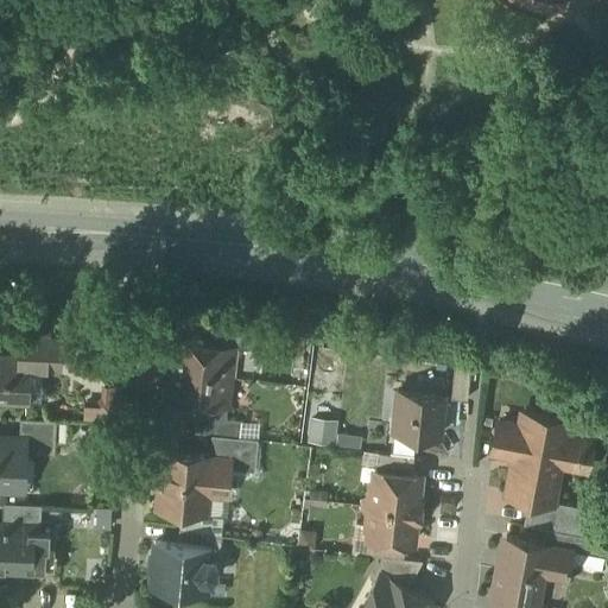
[(257,334),(214,329),(211,346),(235,348),(255,350),(257,334)]
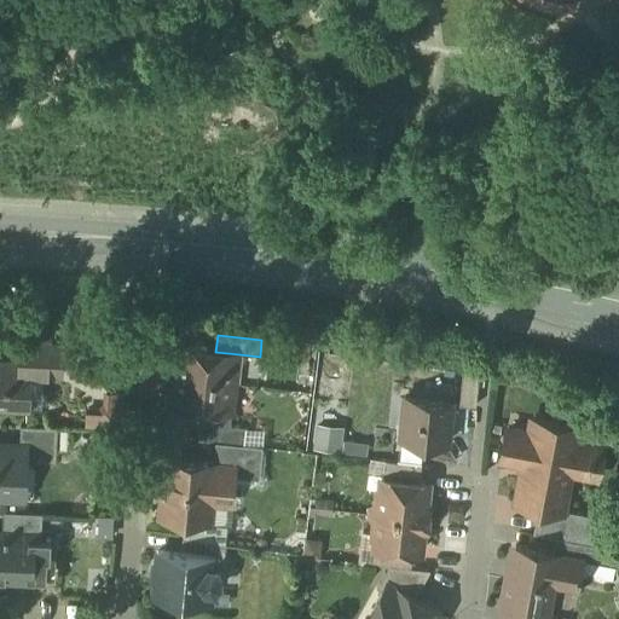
[(51,341),(21,340),(19,365),(19,366),(30,366),(59,368),(58,377),(61,377),(62,343),(50,342),(51,341)]
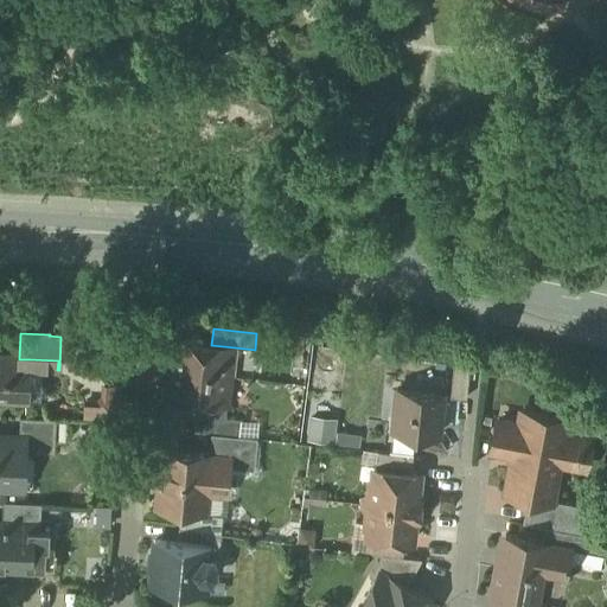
[(211,345),(174,340),(171,371),(231,378),(235,347),(211,345)]
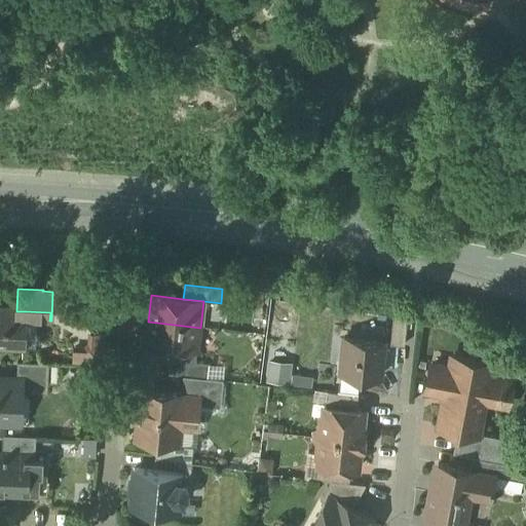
[(16,310),(0,308),(0,346),(24,348),(26,311),(16,311),(16,310)]
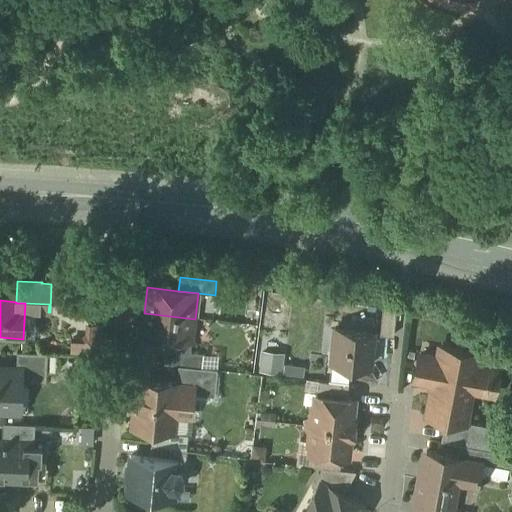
[(397,309),(383,308),(380,336),(394,337),(397,309)]
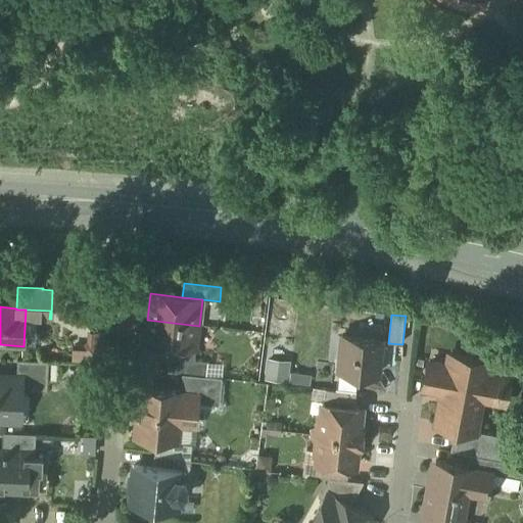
[(199,326),(147,320),(144,346),(171,349),(196,352),(199,326)]
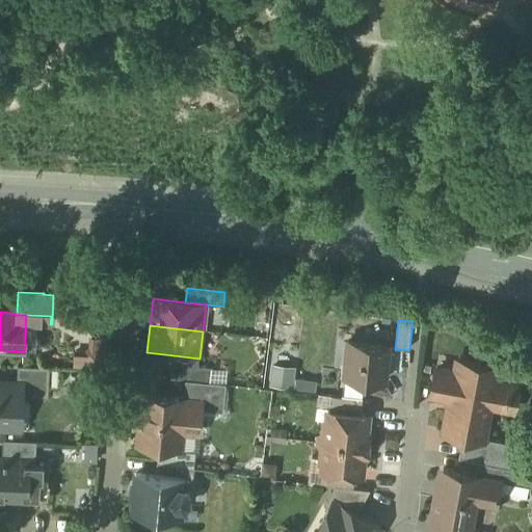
[(389,346),(348,343),(346,373),(358,375),(357,378),(386,381),(389,346)]
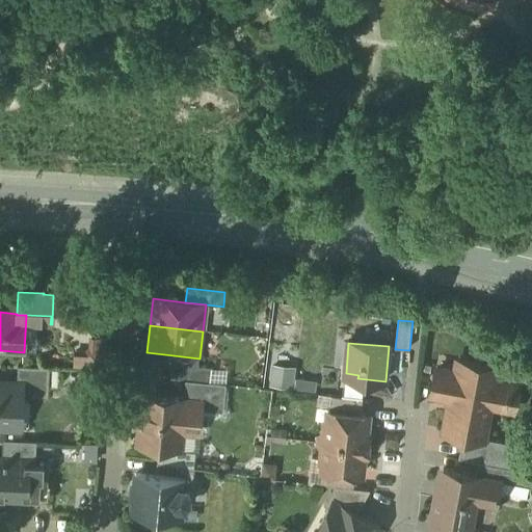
[(194,357),(174,355),(170,379),(185,381),(210,383),(212,369),(198,367),(200,358),(194,357)]
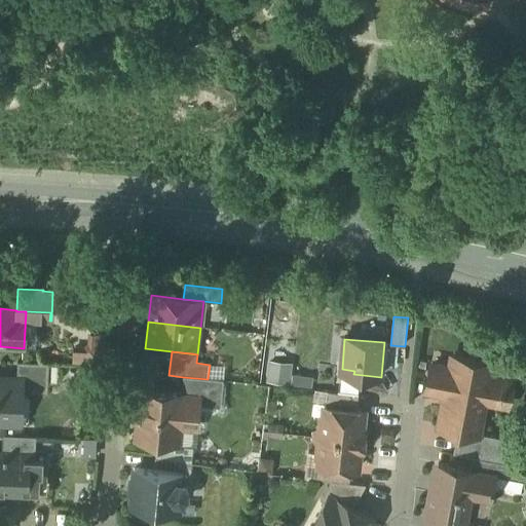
[(491,365),(454,358),(451,370),(431,367),(426,389),(447,393),(440,427),(478,435),(481,416),(473,414),(474,412),(478,409),(480,400),(501,404),(505,381),(488,377),(491,365)]
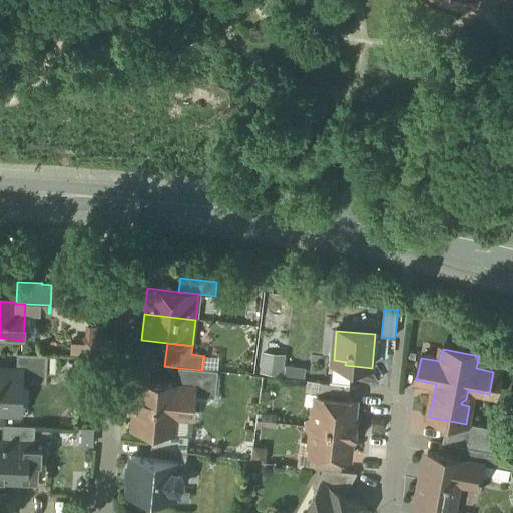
[(258,350),(255,371),(283,374),(285,353),(258,350)]
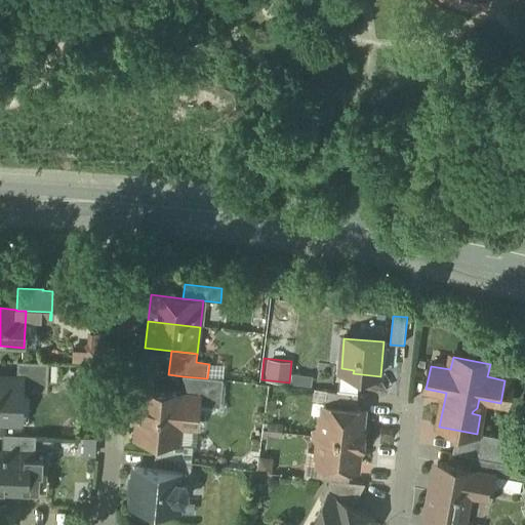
[(48,363),(17,361),(16,378),(23,378),(23,385),(47,386),(47,387),(48,363)]
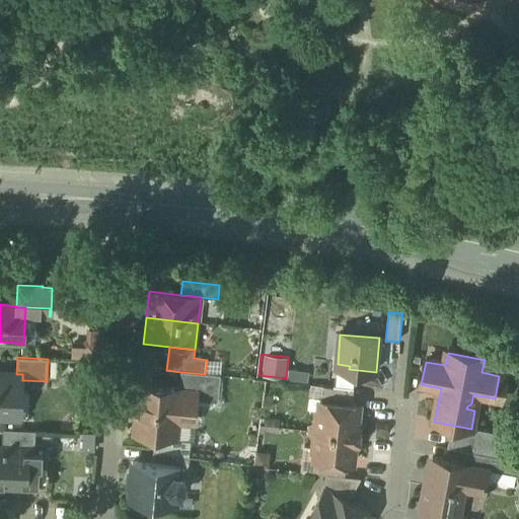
[(16,374),(0,372),(0,416),(20,418),(22,380),(22,374),(16,374)]
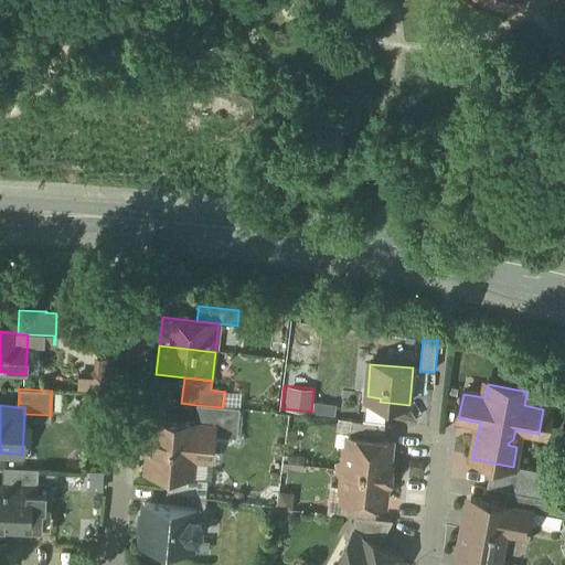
[(223,407),(196,405),(194,426),(194,427),(213,429),(213,430),(237,433),(240,409),(223,407)]
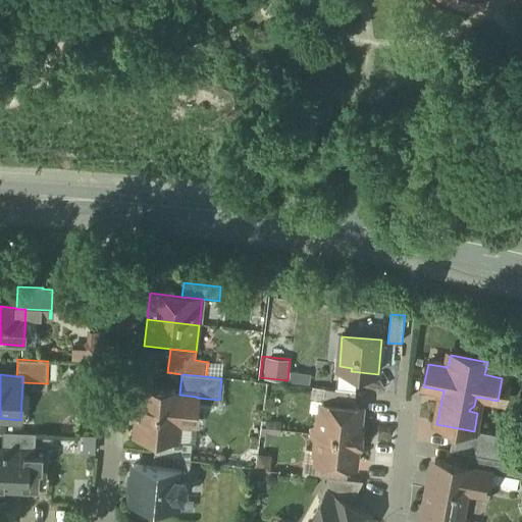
[(179,394),(141,389),(141,390),(142,392),(140,412),(139,412),(137,436),(157,438),(158,433),(175,434),(176,422),(194,424),(197,398),(197,397),(179,395),(179,394)]
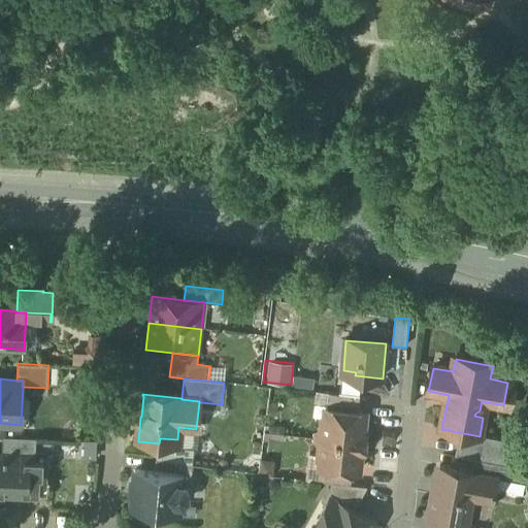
[(360,397),(329,394),(327,409),(358,413),(360,397)]
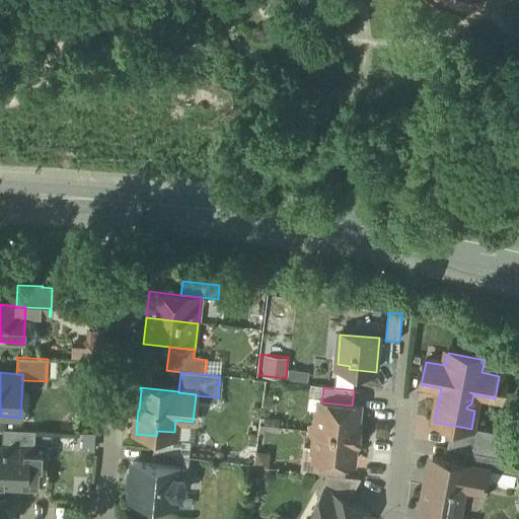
[(352,405),(321,402),(321,411),(316,415),(314,432),(359,436),(359,428),(355,428),(358,406),(352,405)]
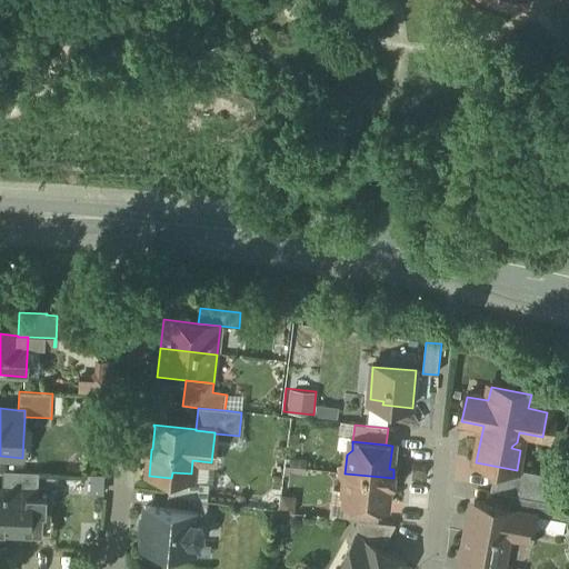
[(39,472),(3,470),(2,490),(30,491),(30,495),(38,495),(39,472)]
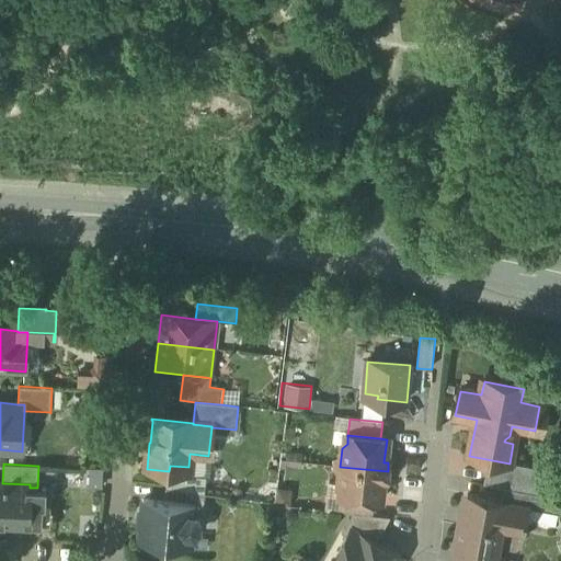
[(550,471),(519,466),(514,491),(545,496),(550,471)]
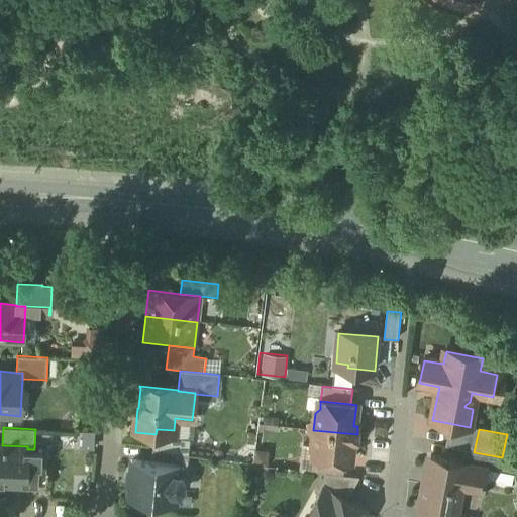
[(357,434),(313,430),(311,447),(315,451),(314,459),(344,463),(349,463),(352,442),(356,442),(357,434)]
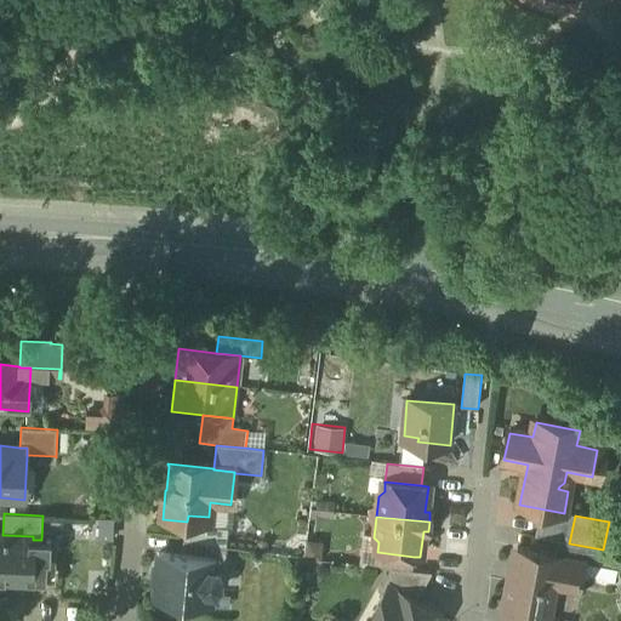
[(3,535),(0,535),(0,581),(30,582),(33,540),(33,536),(3,535)]
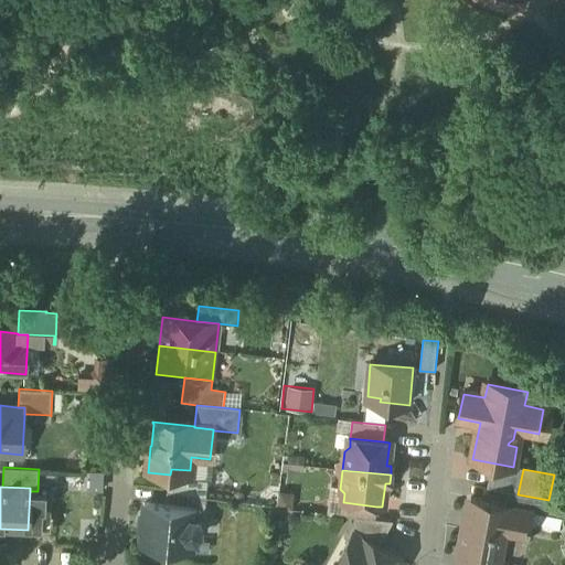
[(518,494),(509,492),(505,507),(532,512),(532,513),(564,519),(564,502),(548,500),(518,494)]
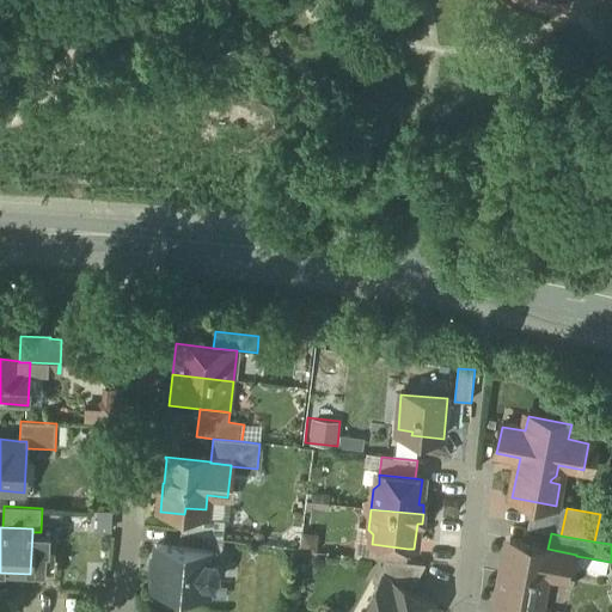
[(548,549),(510,542),(507,561),(509,562),(507,576),(500,575),(494,605),(531,611),(540,611),(548,577),(571,582),(576,556),(576,555),(548,549)]
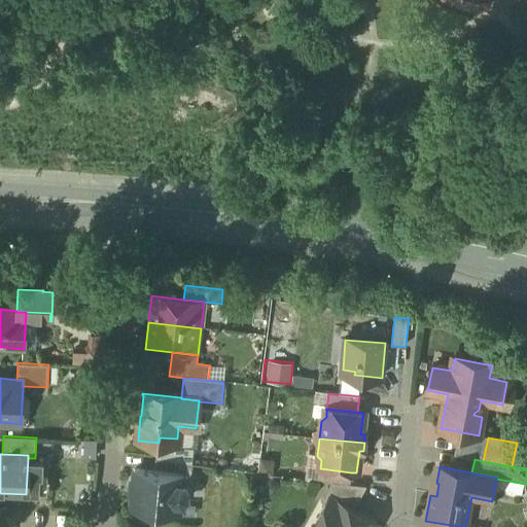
[(351,472),(320,468),(319,482),(331,483),(350,485),(351,472)]
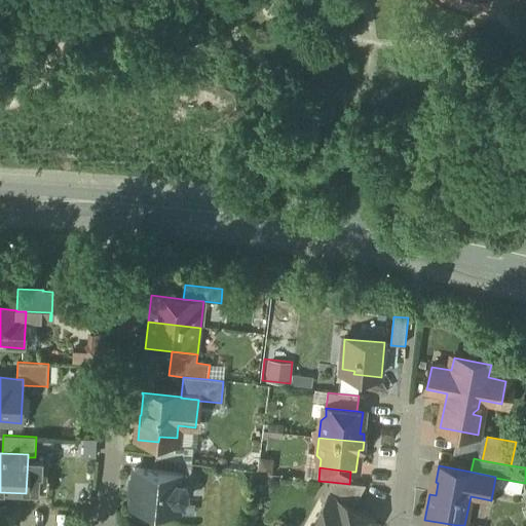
[(183,476),(135,471),(130,508),(180,513),(181,503),(183,503),(187,497),(187,491),(184,485),(182,485),(183,476)]
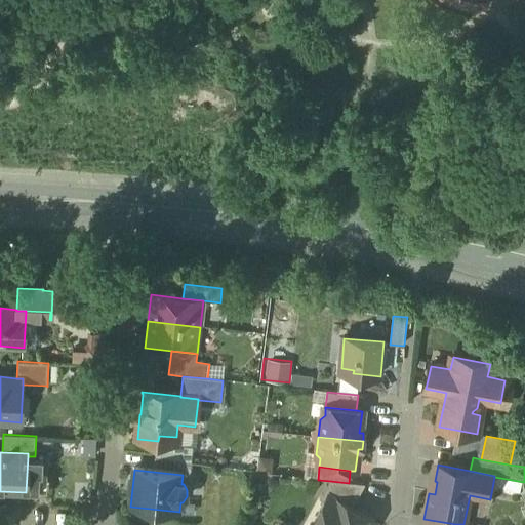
[(349,483),(330,481),(320,499),(325,502),(328,496),(352,509),(365,485),(349,483)]
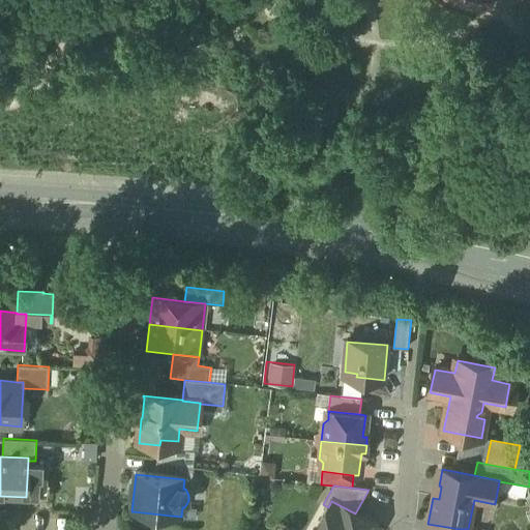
[(355,513),(331,501),(328,507),(321,521),(329,526),(326,529),(377,529),(379,527),(355,513)]
